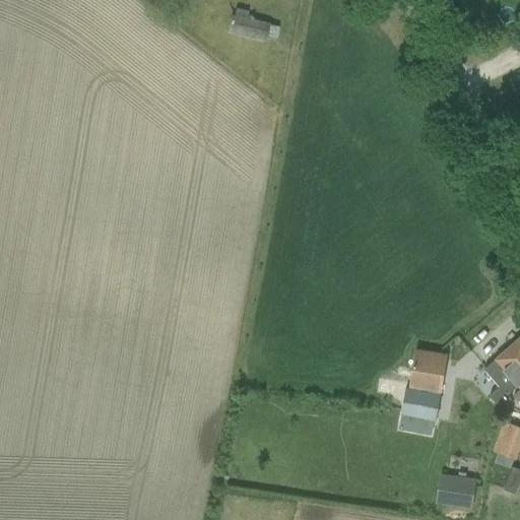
[(232,33),(265,41),(266,37),(275,39),(278,26),(246,18),(248,12),(236,9),(235,15),(231,15),(230,19),(235,20),(232,33)]
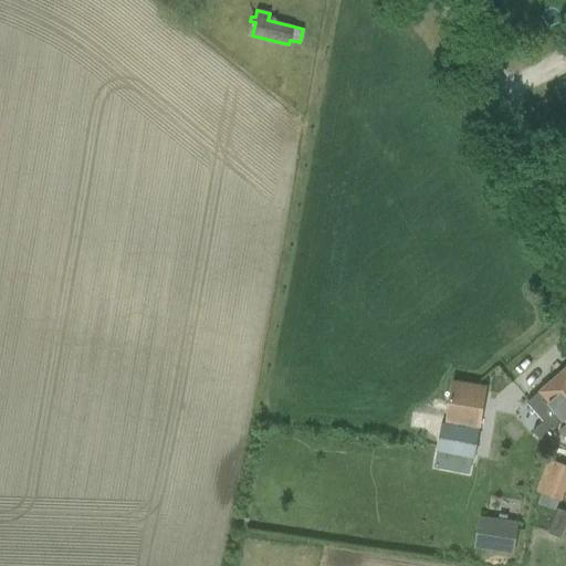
[(533,430),(544,443),(556,433),(553,429),(565,419),(565,417),(565,368),(527,401),(544,420),(533,430)]
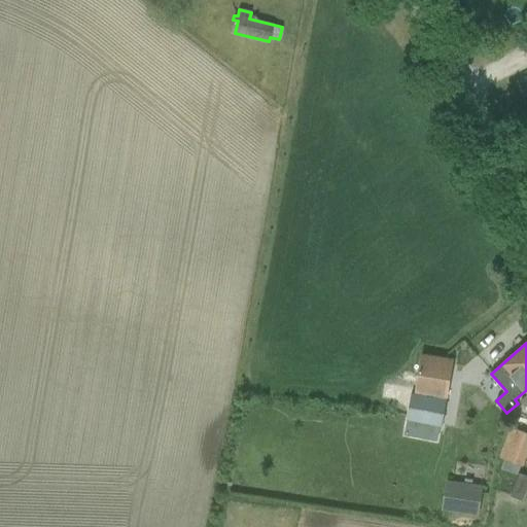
[(405,433),(438,440),(453,358),(423,353),(416,393),(412,392),(405,433)]
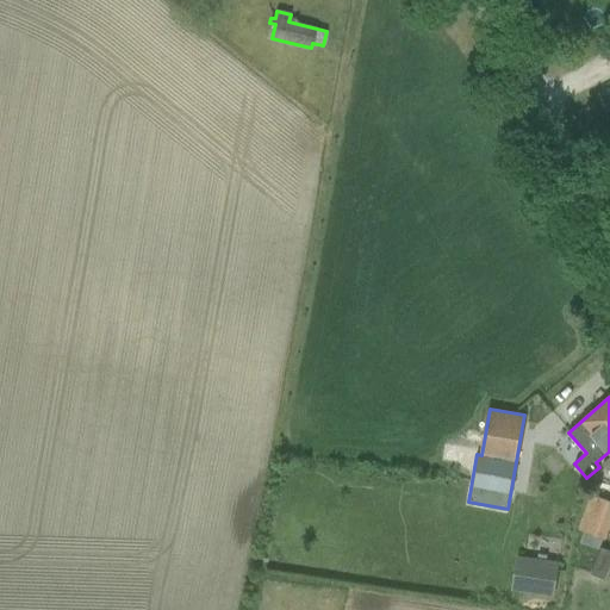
[(609,497),(586,495),(582,533),(609,535),(609,497)]
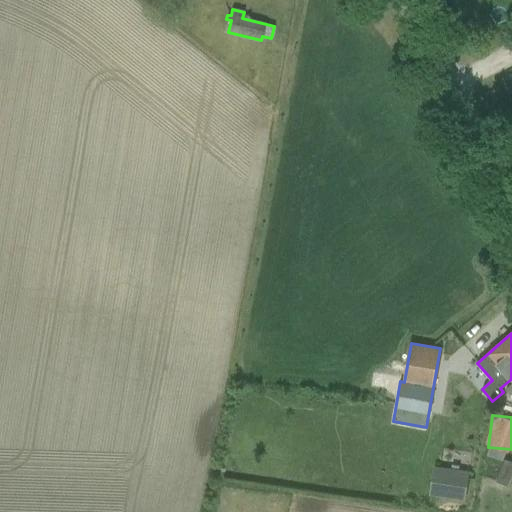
[(496,481),(508,486),(511,474),(511,463),(504,460),(496,481)]
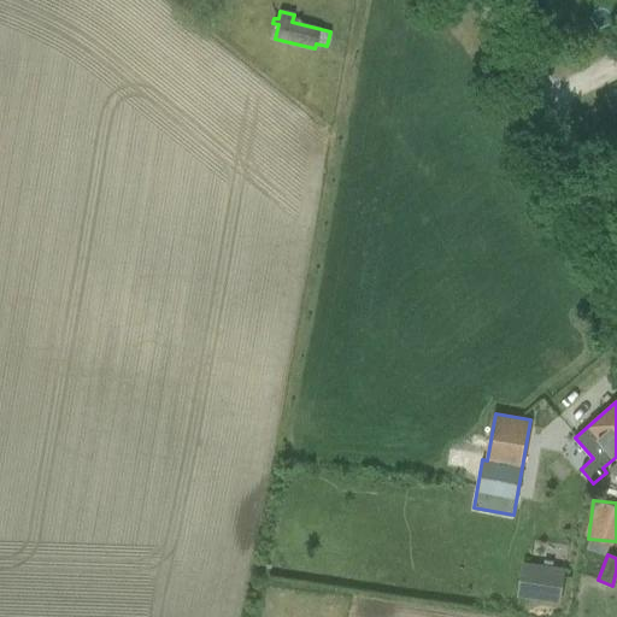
[(519,598),(559,605),(565,569),(526,562),(519,598)]
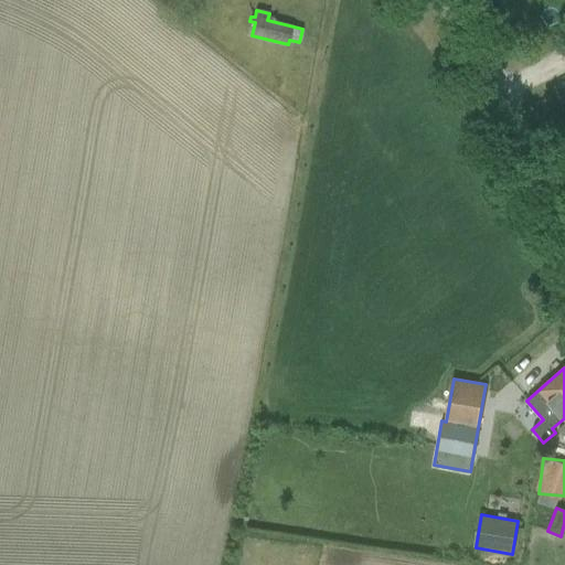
All buildings are outlined.
